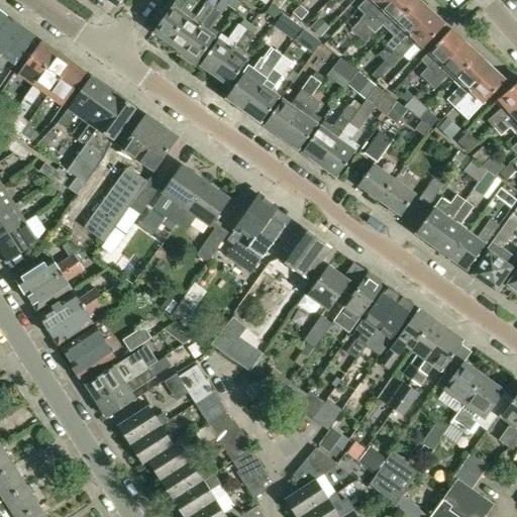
[(177,0),(156,31),(160,34),(160,37),(169,43),(190,12),(197,2),(194,0),(177,0)]
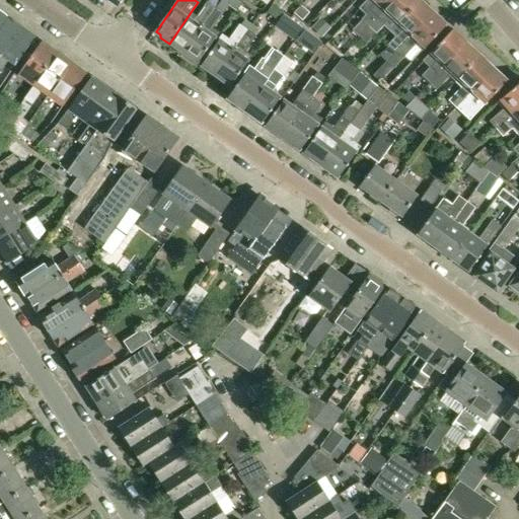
[(223,12),(229,3),(224,0),(219,0),(220,0),(215,6),(183,52),(189,56),(189,59),(195,62),(197,62),(198,63),(219,32),(213,28),(223,12)]
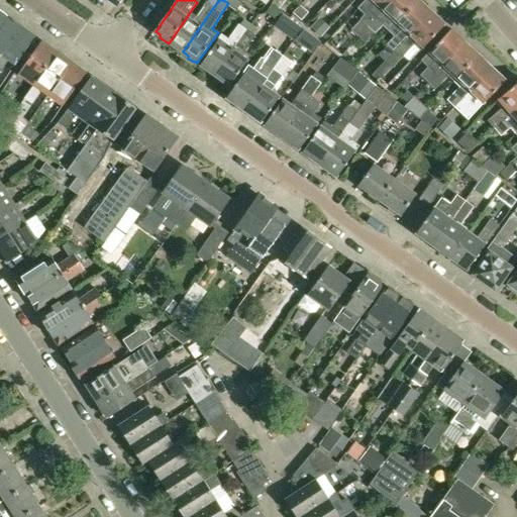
[(284,0),(273,0),(271,3),(280,9),(286,1),(284,0)]
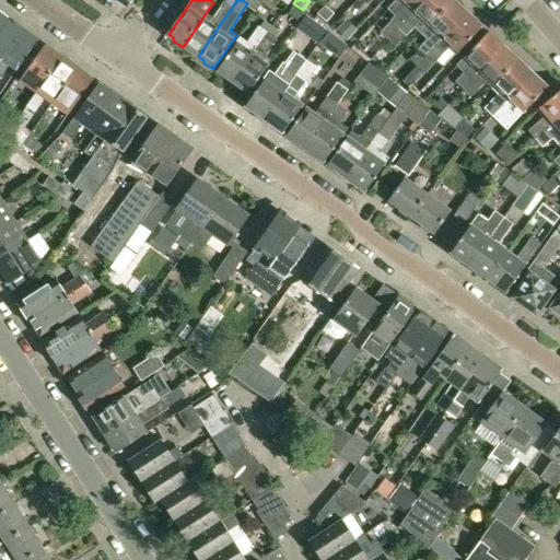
[(382,33),(389,39),(424,0),(397,0),(398,0),(391,8),(398,14),(391,23),(382,33)]
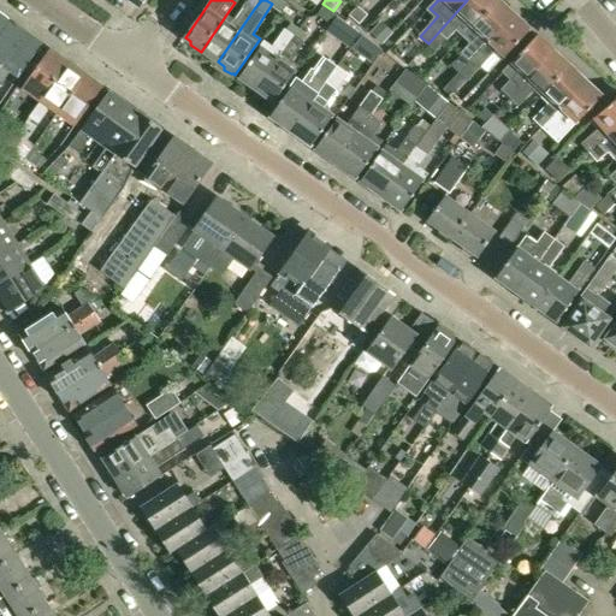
[(465,35),(469,30),(497,0),(467,0),(428,43),(436,51),(446,37),(448,39),(457,29),(465,35)]
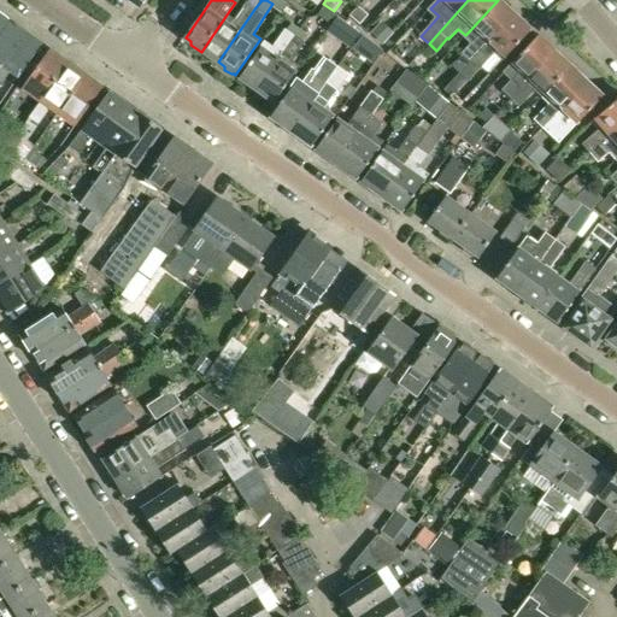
[(509,11),(509,6),(501,0),(498,0),(470,30),(465,35),(472,42),(463,52),(464,53),(452,66),(460,74),(513,15),(509,11)]
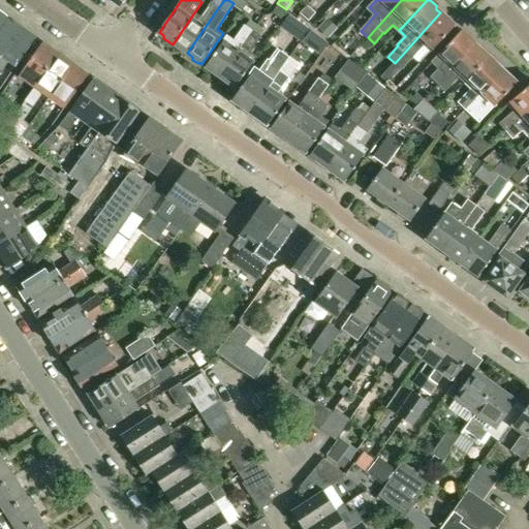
[(194,12),(173,44),(180,50),(182,49),(187,53),(219,6),(212,1),(201,18),(194,12)]
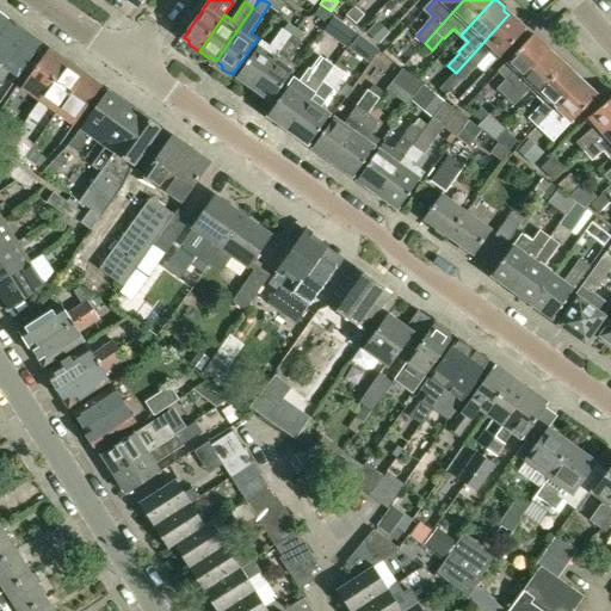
[(320,6),(314,16),(325,24),(332,14),(320,6)]
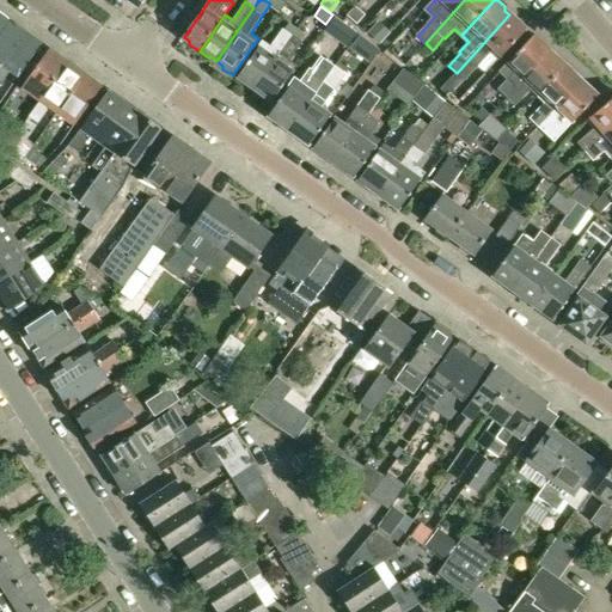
[(354,6),(346,16),(356,25),(365,16),(354,6)]
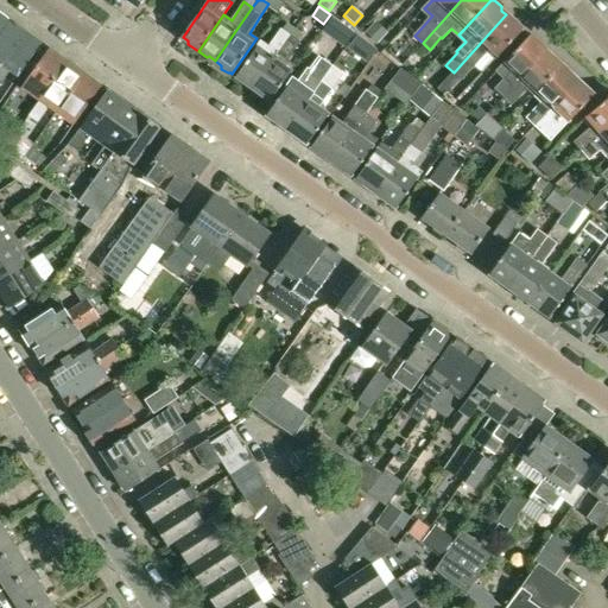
[(506,14),(454,73),(461,78),(472,67),(472,68),(487,50),(495,58),(521,29),(520,27),(523,25),(515,19),(511,19),(506,14)]
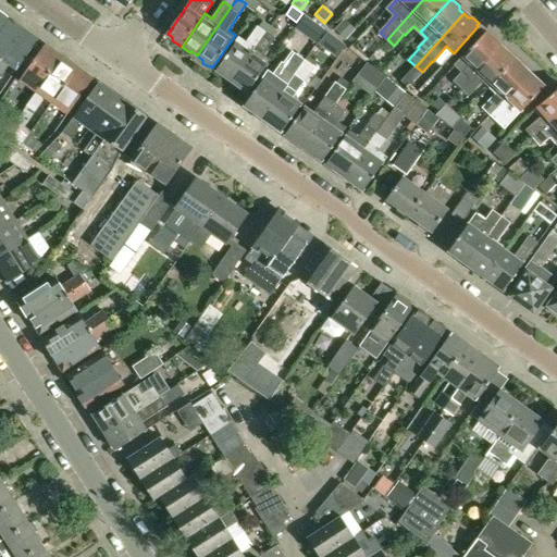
[(302,16),(295,27),(316,41),(323,31),(302,16)]
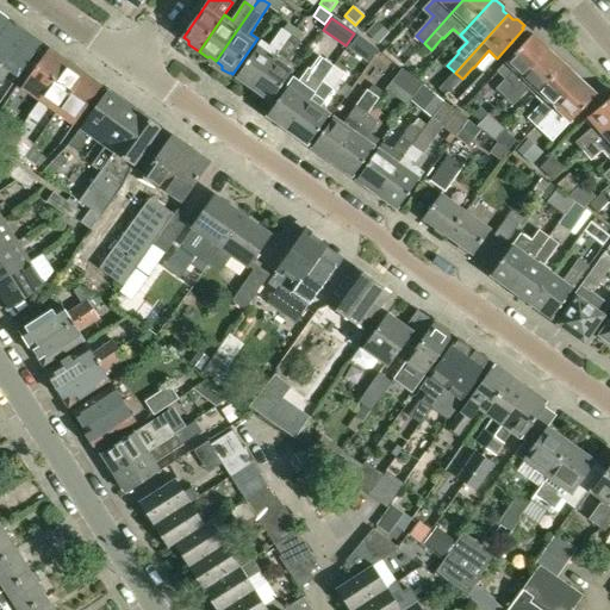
[(0,63),(1,64),(25,32),(8,20),(0,32),(0,63)]
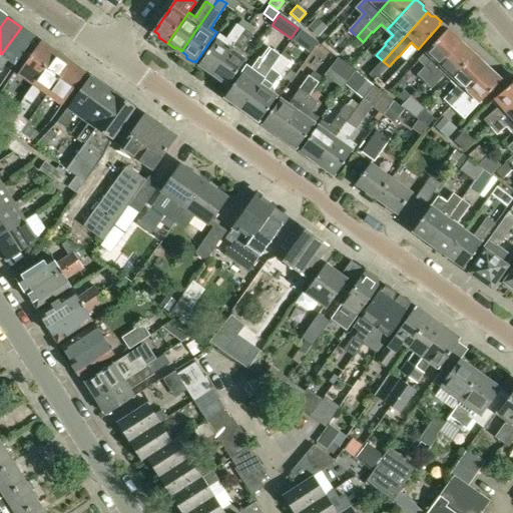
[(308,27),(318,37),(327,27),(318,18),(308,27)]
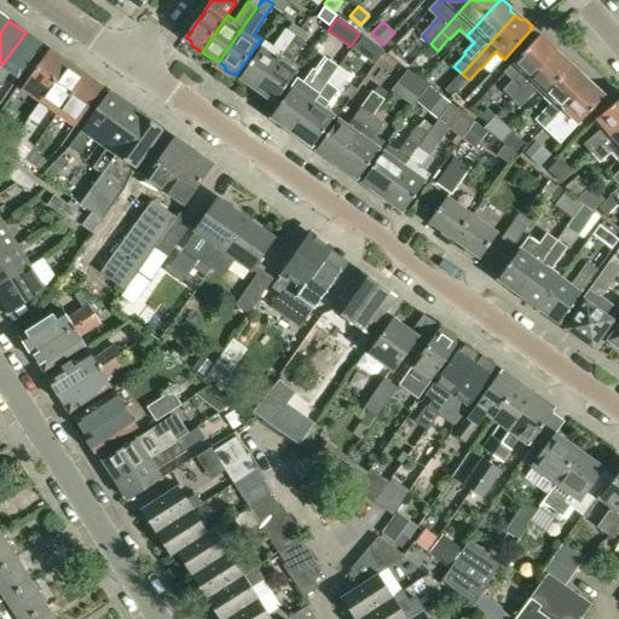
[(265,41),(239,77),(242,79),(242,81),(249,86),(252,86),(258,90),(295,36),(285,30),(275,47),(265,41)]
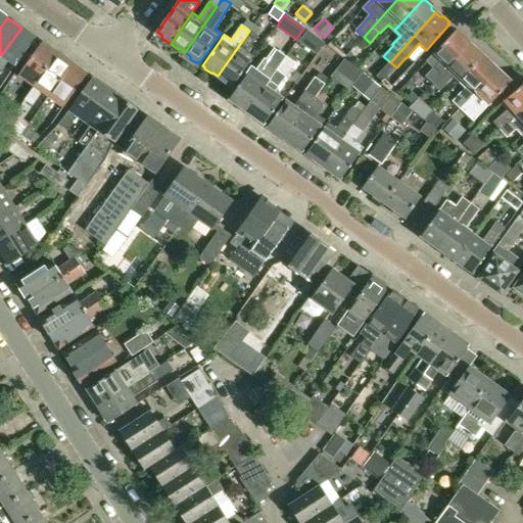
[(36,38),(21,28),(1,55),(0,56),(0,74),(9,61),(16,66),(36,38)]
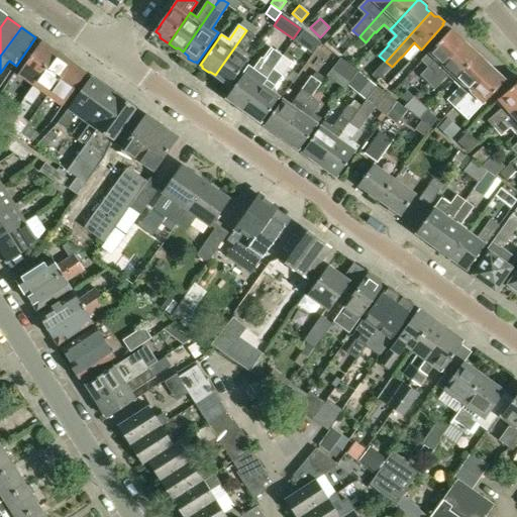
[(246,30),(215,75),(221,79),(220,81),(227,86),(228,84),(230,85),(250,55),(244,50),(254,35),(253,34),(246,30)]
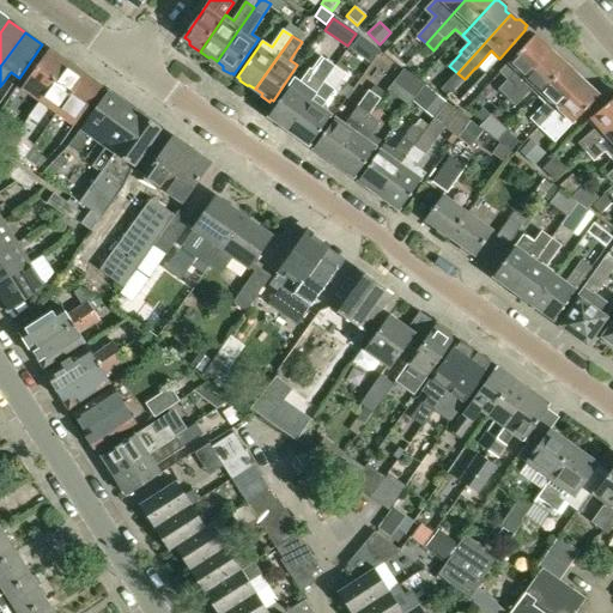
[(369,64),(378,50),(360,36),(350,49),(369,64)]
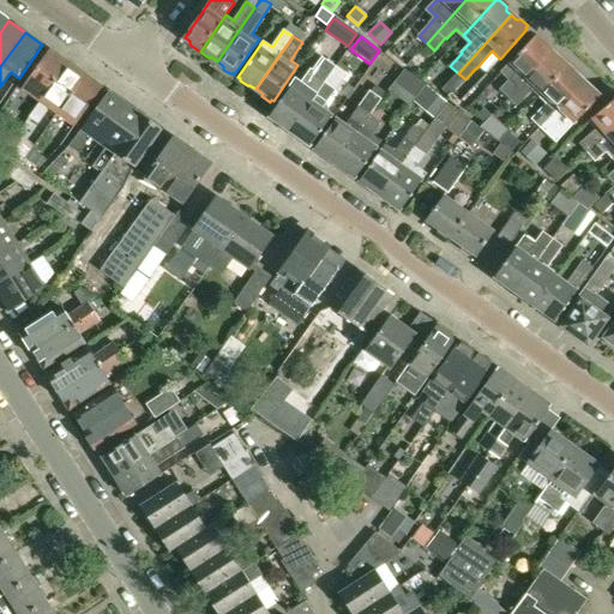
[(503,89),(510,96),(552,52),(545,46),(546,42),(540,37),(535,38),(534,36),(507,65),(507,66),(503,71),(511,79),(503,89)]
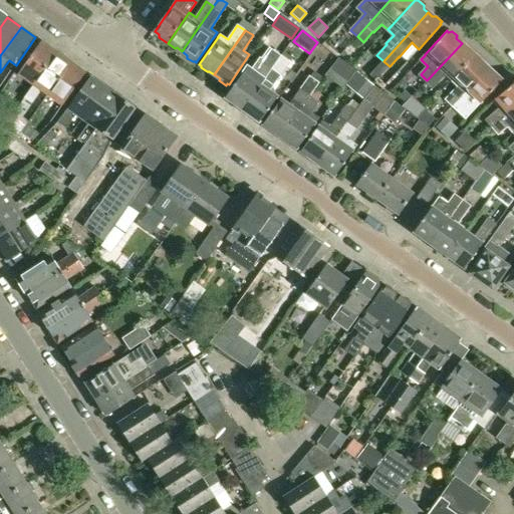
[(20,74),(35,85),(57,53),(42,42),(20,74)]
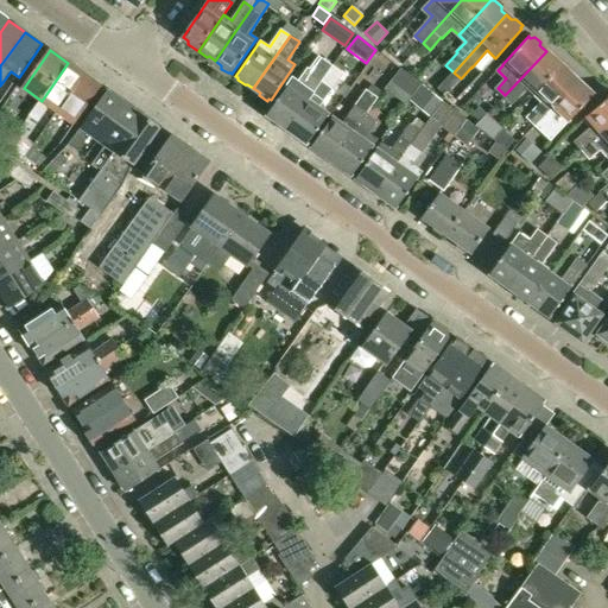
[(550,55),(546,51),(505,95),(513,102),(526,88),(534,95),(563,63),(555,55),(550,55)]
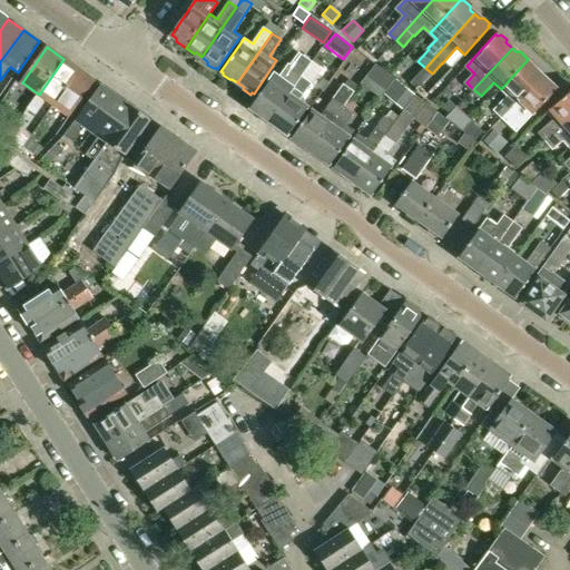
[(269,81),(251,108),(269,123),(301,77),(312,61),(303,55),(283,81),(281,79),(278,78),(275,78),(273,78),(272,79),(269,81)]
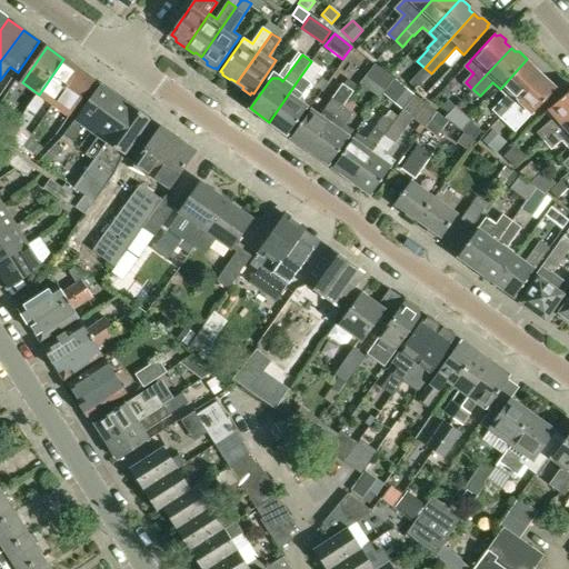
[(39,95),(28,110),(38,117),(48,101),(55,105),(79,70),(63,59),(39,95)]
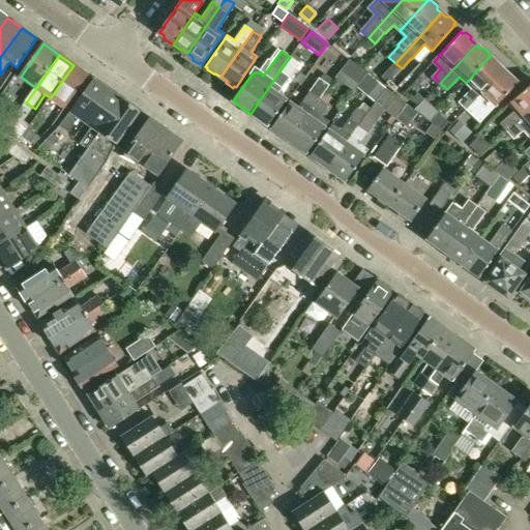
[(461,101),(468,108),(502,69),(498,65),(498,62),(491,55),(466,83),(472,88),(461,101)]
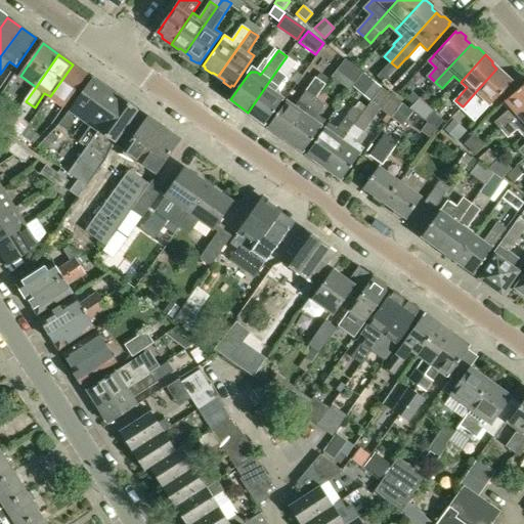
[(362,72),(344,59),(332,77),(349,90),(362,72)]
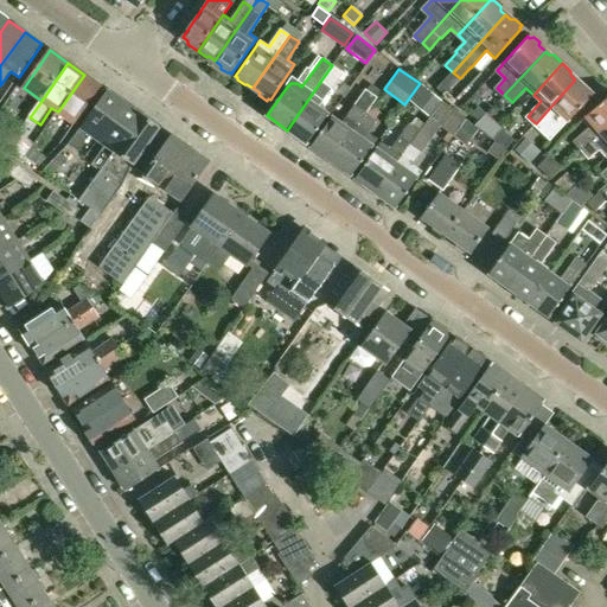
[(460,78),(453,72),(447,78),(454,84),(460,78)]
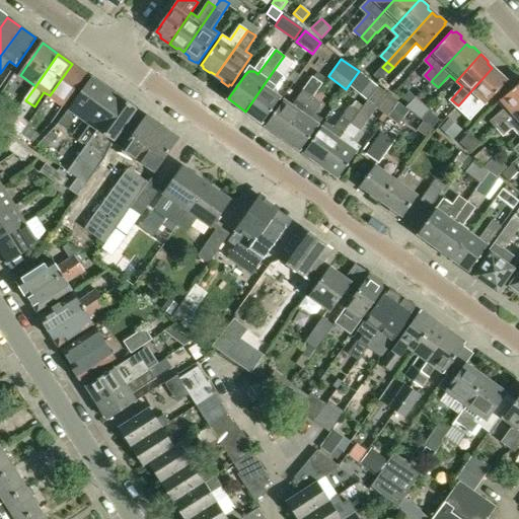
[(86,74),(72,64),(50,95),(64,106),(86,74)]
